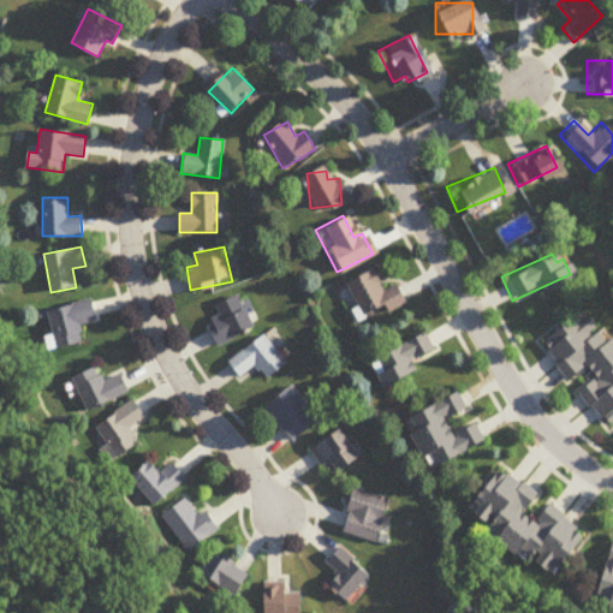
[(391,284),(376,290),(367,268),(339,281),(358,320),(399,301),(391,284)]
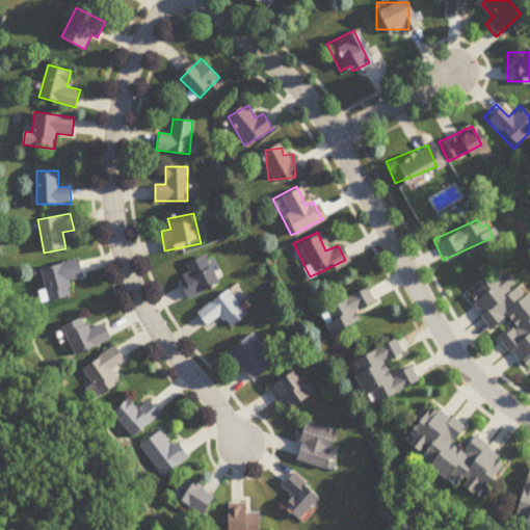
[(189,273),(179,279),(187,299),(221,284),(208,254),(185,264),(189,273)]
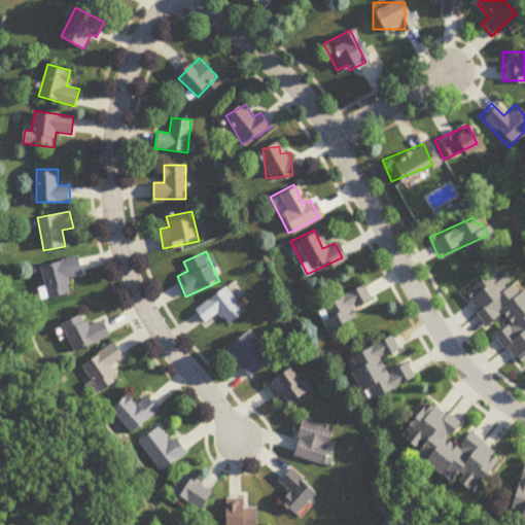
[(71,292),(67,277),(82,273),(78,255),(40,265),(45,286),(39,288),(41,300),(71,292)]
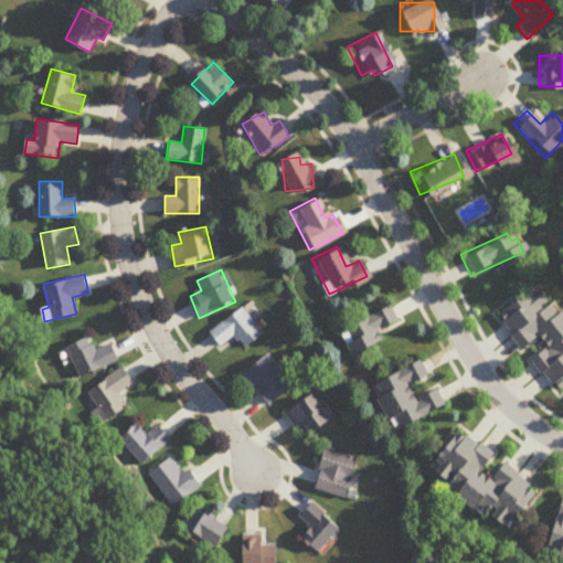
[(516,348),(531,336),(540,347),(524,359),(550,391),(562,380),(562,320),(532,282),(489,316),(516,348)]
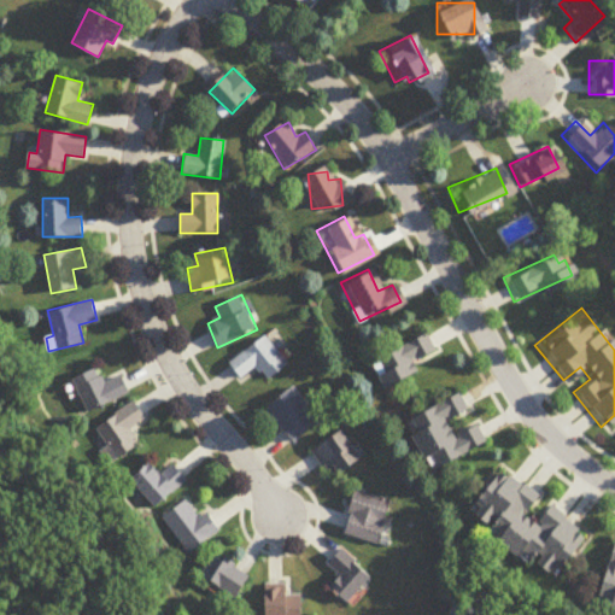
[(376,387),(411,370),(406,361),(429,350),(421,333),(363,361),(376,387)]
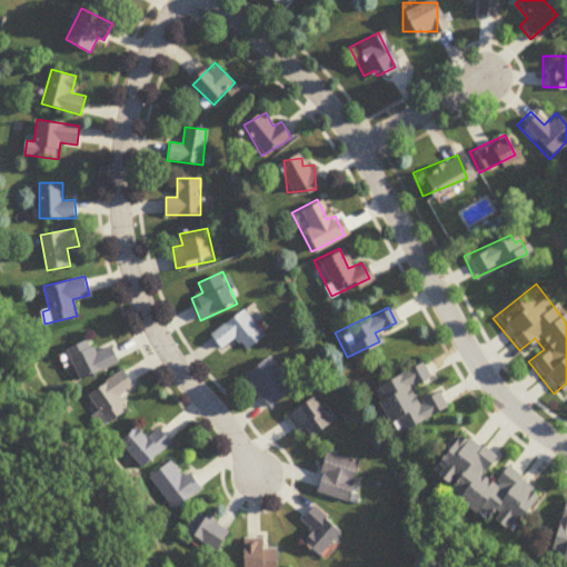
[(265,336),(244,308),(210,334),(222,349),(238,337),(246,349),(265,336)]
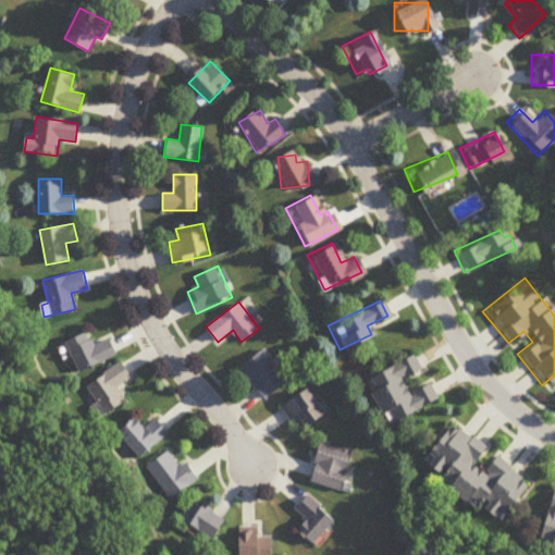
[(64,342),(78,371),(116,354),(109,337),(94,344),(87,331),(64,342)]
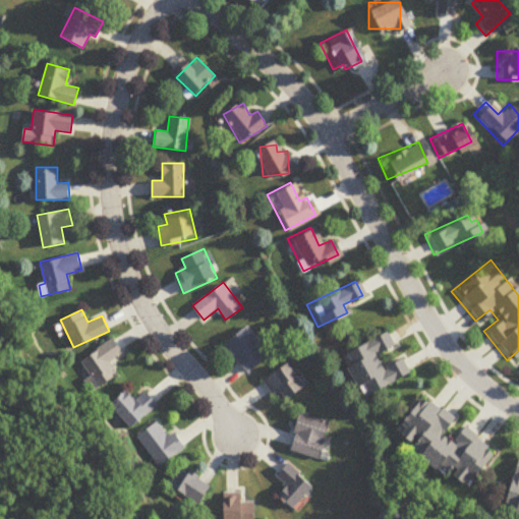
[(247,372),(270,354),(246,326),(225,344),(247,372)]
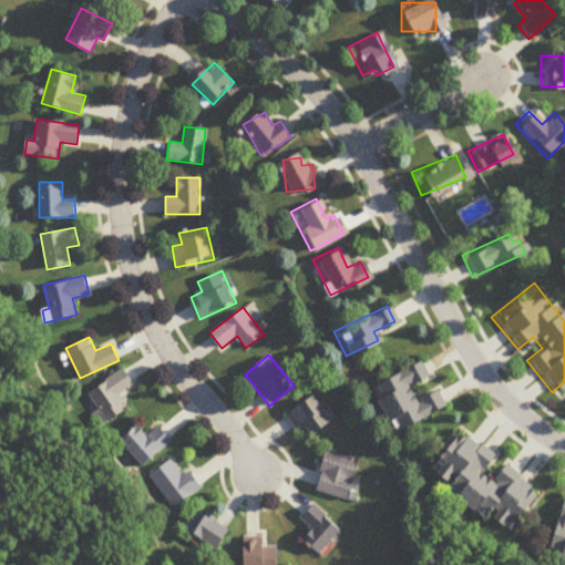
[(433,390),(410,400),(403,384),(423,376),(417,361),(369,382),(376,397),(371,399),(381,422),(388,419),(392,429),(441,407),(433,390)]
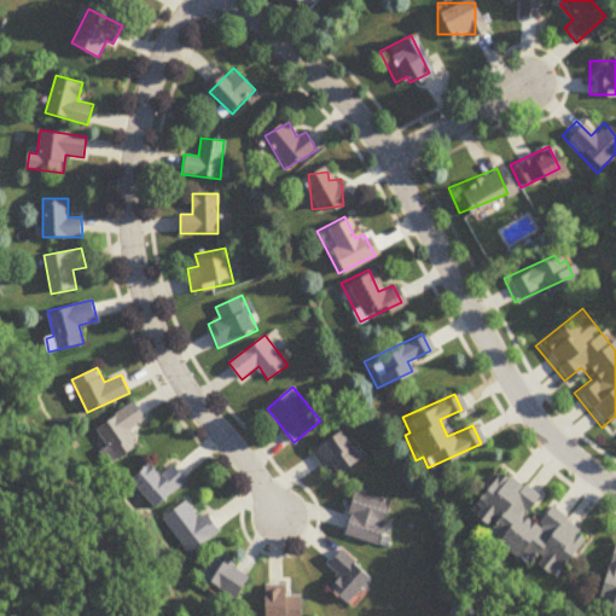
[(105,464),(138,445),(128,429),(145,418),(135,401),(93,425),(105,447),(98,451),(105,464)]
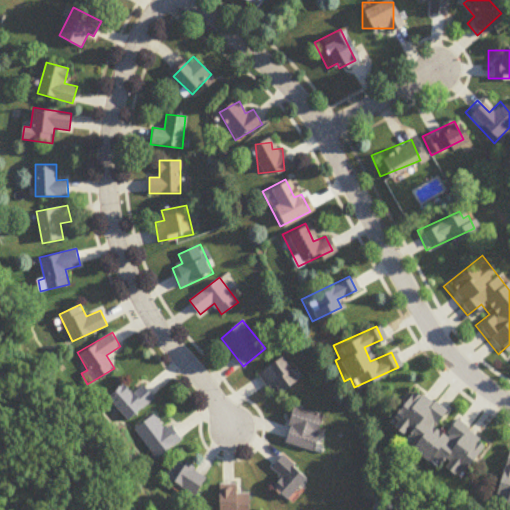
[(259,373),(275,396),(299,379),(282,356),(259,373)]
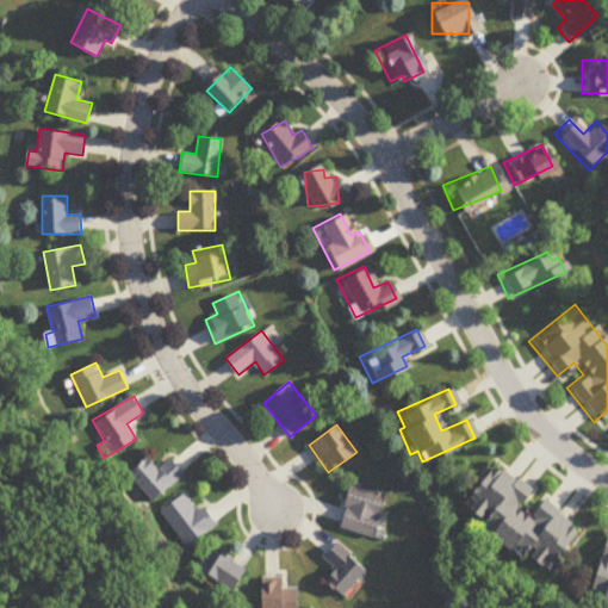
[(185,475),(171,457),(157,469),(149,458),(130,473),(152,501),(185,475)]
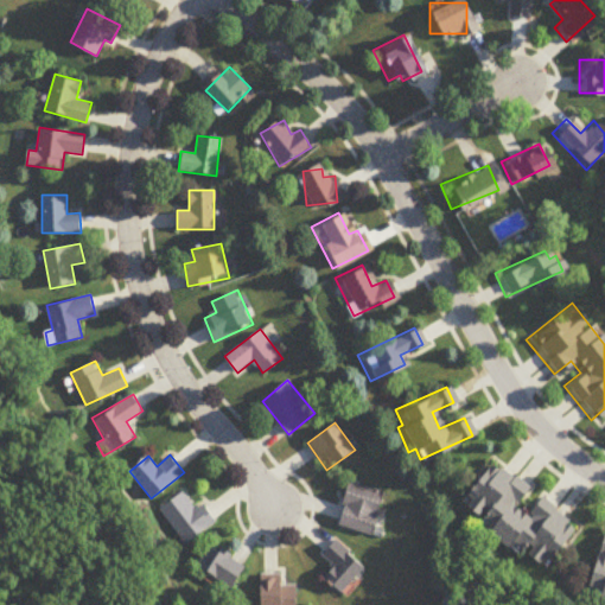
[(524,485),(486,459),(452,509),(537,568),(571,521),(534,496),(521,515),(509,507),(524,485)]
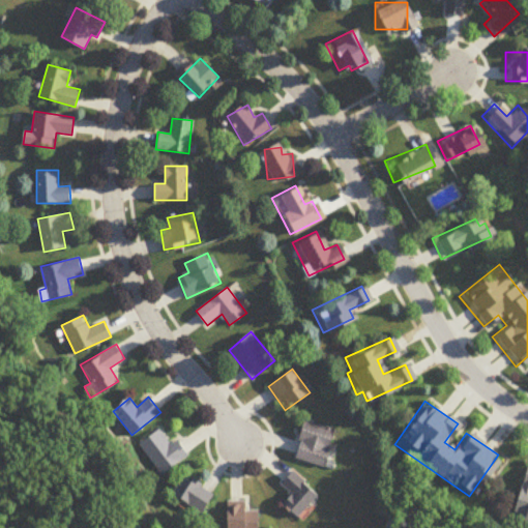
[(295,459),(328,466),(336,428),(303,420),(295,459)]
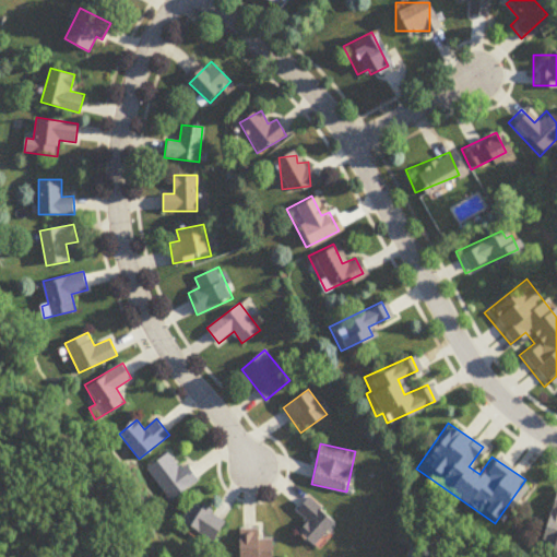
[(198,481),(186,462),(179,466),(169,451),(145,467),(167,500),(198,481)]
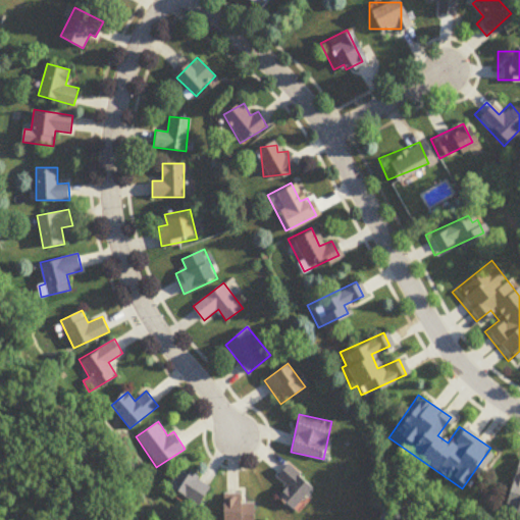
[(519,460),(512,458),(498,511),(519,516),(519,460)]
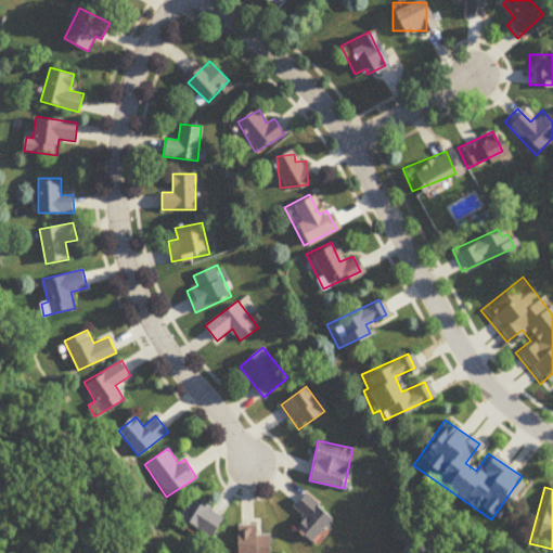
[(305,517),(296,526),(311,541),(334,519),(307,492),(293,506),(305,517)]
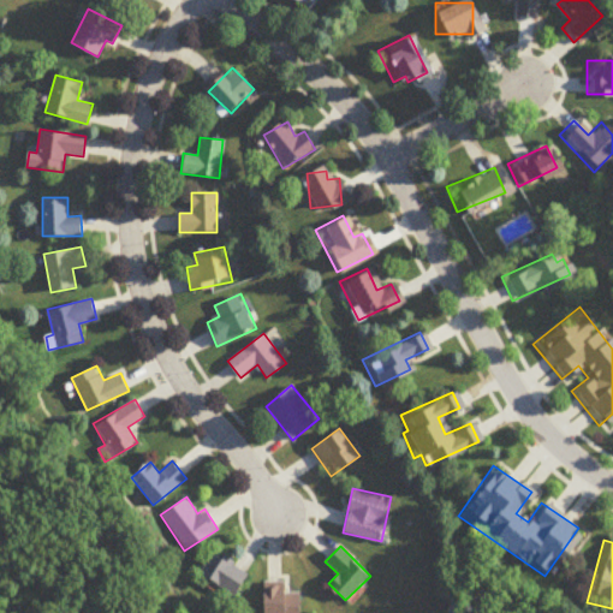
[(201,572),(236,595),(250,573),(214,552),(201,572)]
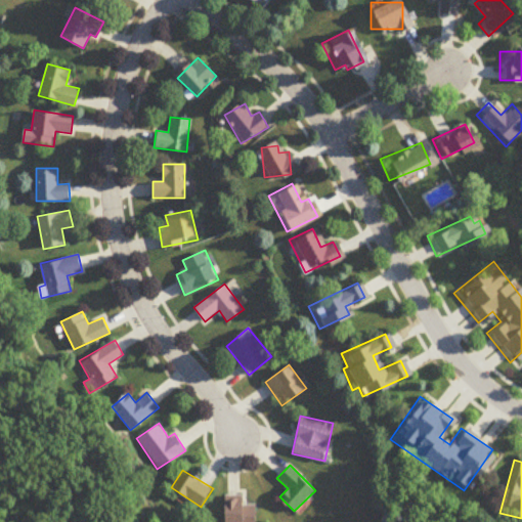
[(256,521),(257,504),(243,504),(243,495),(224,495),(224,521),(256,521)]
